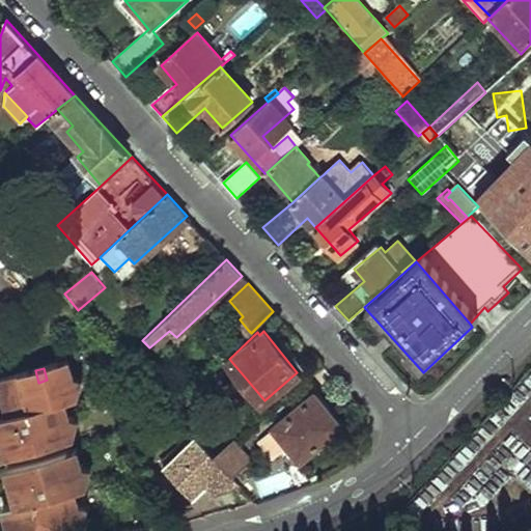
[(35,370),(0,379),(0,391),(6,415),(0,417),(0,444),(3,456),(49,445),(54,424),(43,421),(33,423),(29,410),(38,408),(53,403),(59,384),(47,380),(38,383),(35,370)]
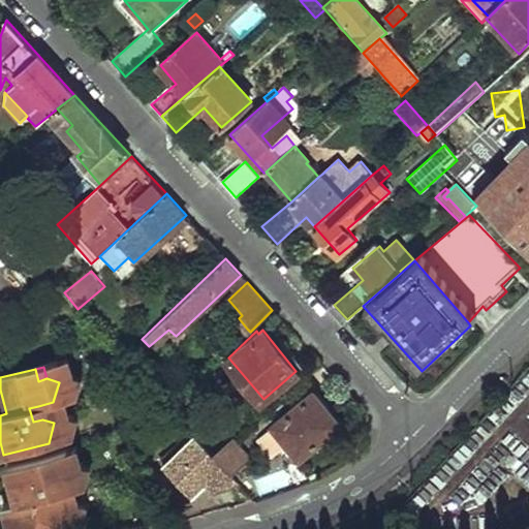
[(311,392),(274,427),(302,455),(341,421),(315,392),(313,392),(311,392)]
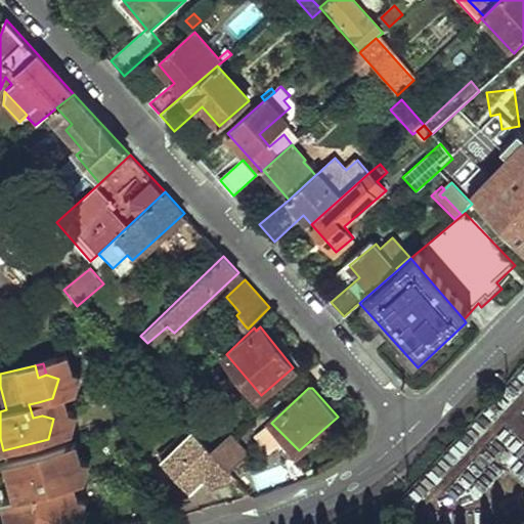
[(42,416),(38,402),(29,404),(33,418),(42,416)]
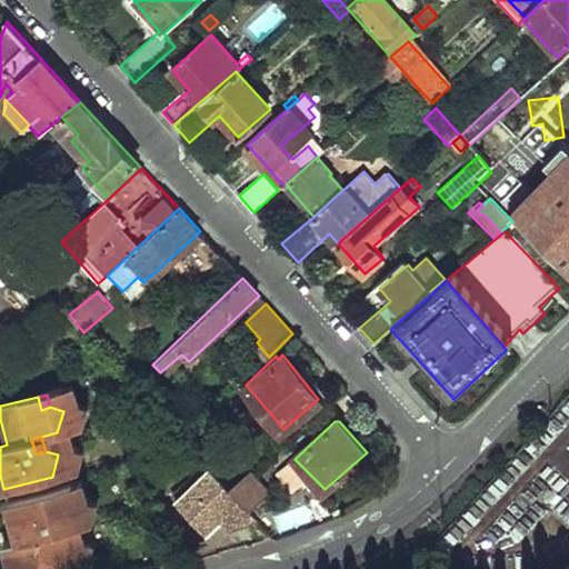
[(252,522),(258,517),(250,508),(231,488),(223,480),(208,466),(175,499),(210,535),(225,521),(231,528),(252,522)]
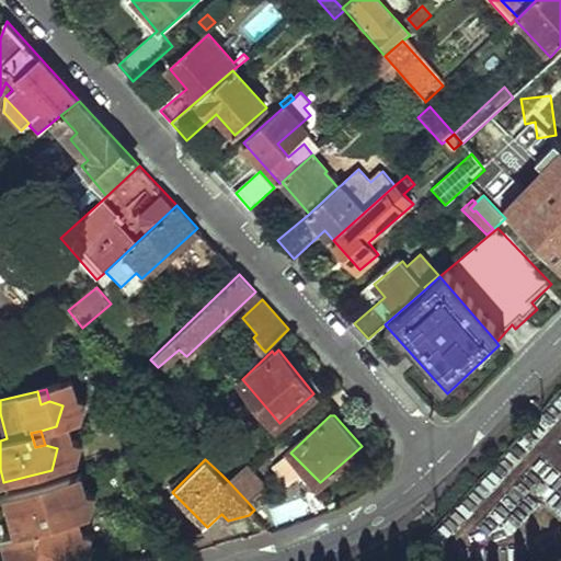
[(228,481),(247,501),(264,482),(249,464),(228,481)]
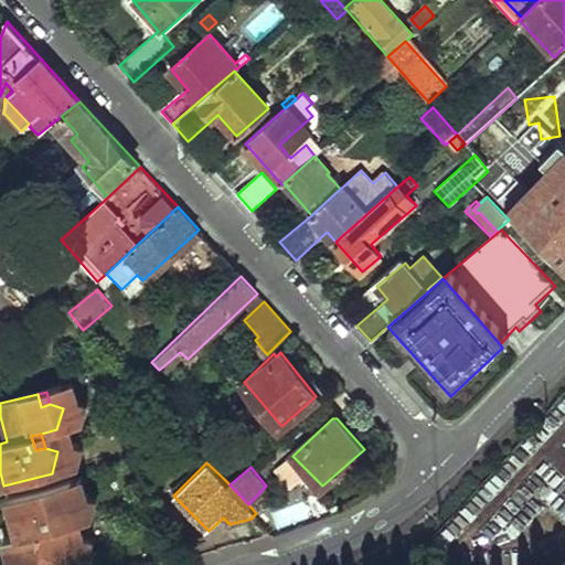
[(84,489),(81,476),(71,479),(74,492),(84,489)]
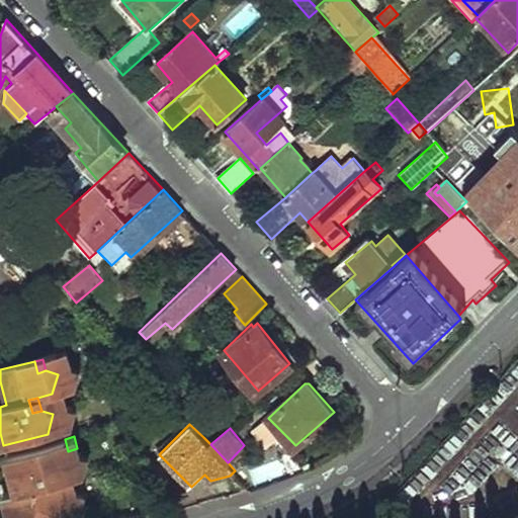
[(65,439),(6,455),(15,491),(4,495),(10,517),(56,517),(79,512),(85,494),(72,490),(63,492),(60,479),(69,477),(83,472),(89,453),(77,448),(68,451),(65,439)]
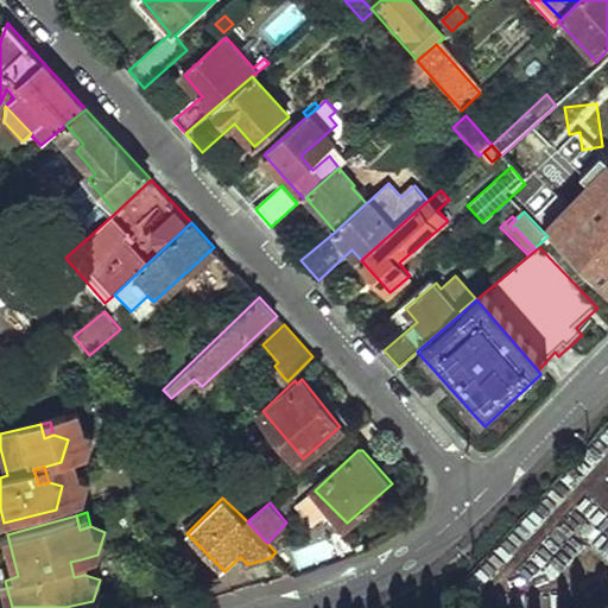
[(74,577),(84,575),(81,559),(70,562),(74,577)]
